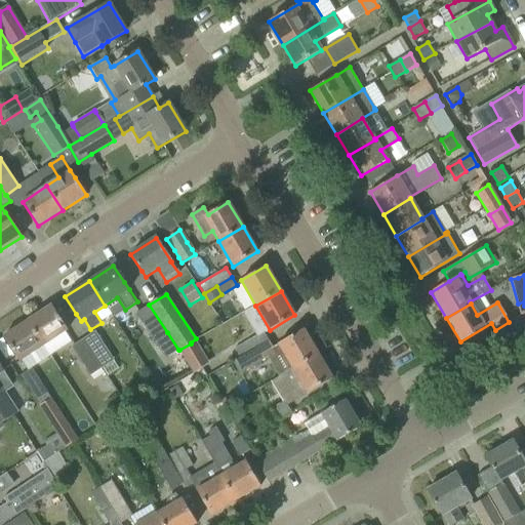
[(149,305),(136,314),(154,342),(165,359),(178,350),(167,332),(149,305)]
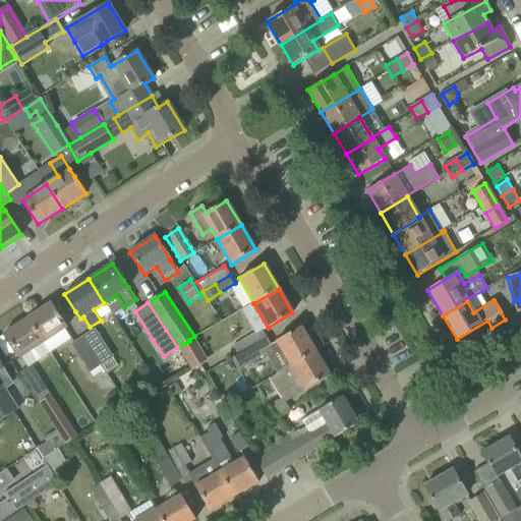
[(51,303),(27,319),(43,343),(67,328),(62,321),(51,303)]
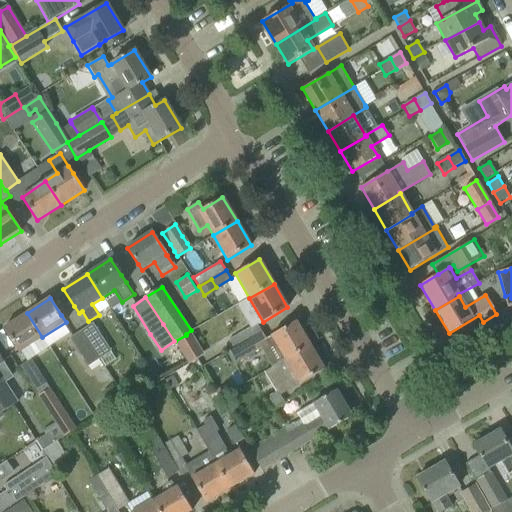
[(42,337),(27,313),(3,328),(19,352),(42,337)]
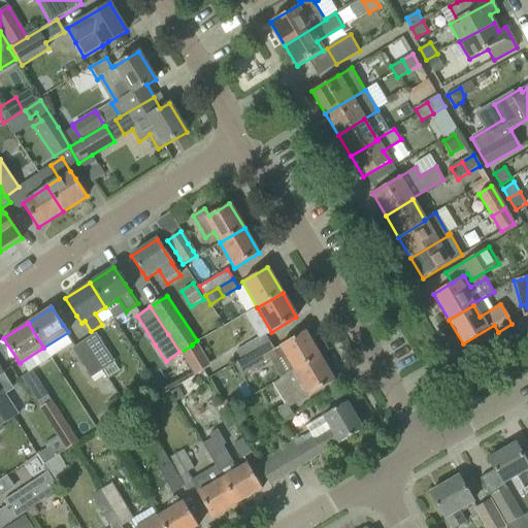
[(279,347),(294,370),(295,371),(320,356),(304,331),(279,347)]
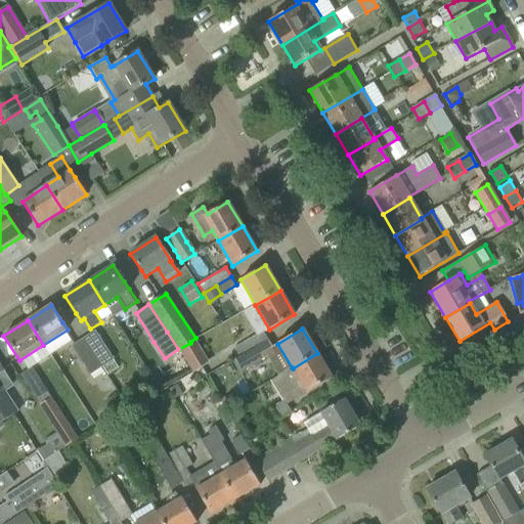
[(95,330),(83,339),(101,367),(114,360),(95,330)]
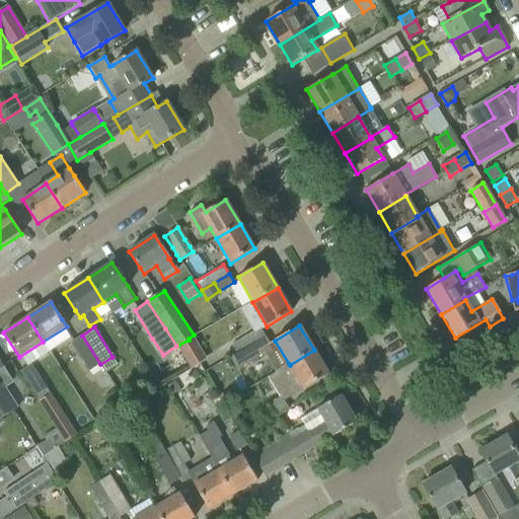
[(231,345),(236,354),(266,337),(261,328),(231,345)]
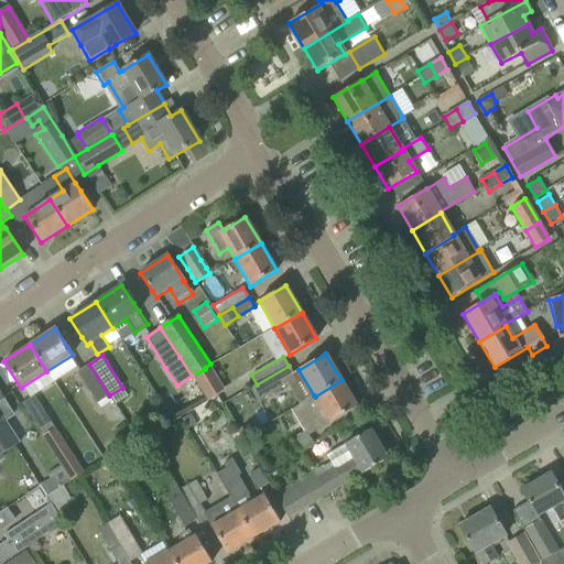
[(109,396),(89,365),(77,372),(96,404),(109,396)]
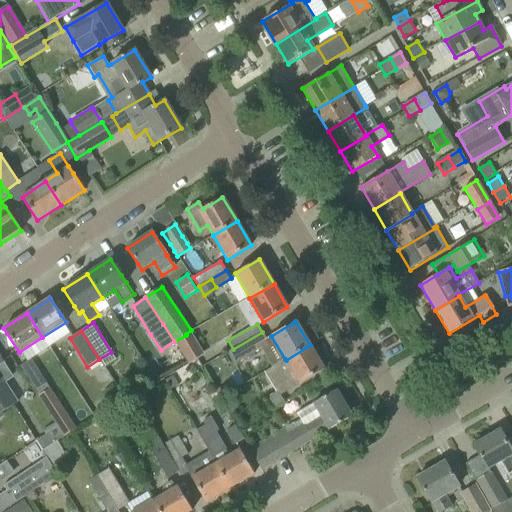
[(233,349),(226,352),(233,364),(261,348),(259,345),(266,340),(262,332),(233,349)]
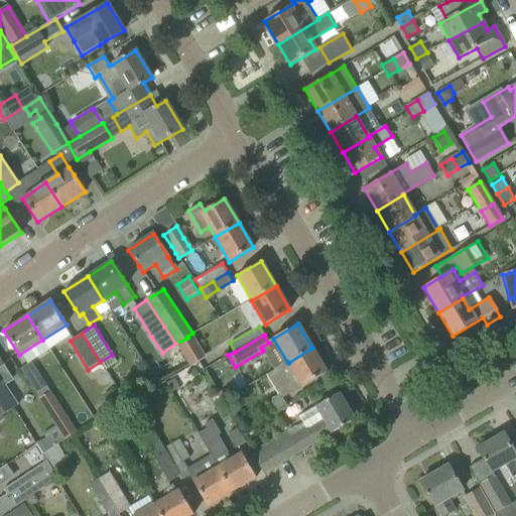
[(187,338),(176,344),(190,367),(192,366),(202,360),(187,338)]
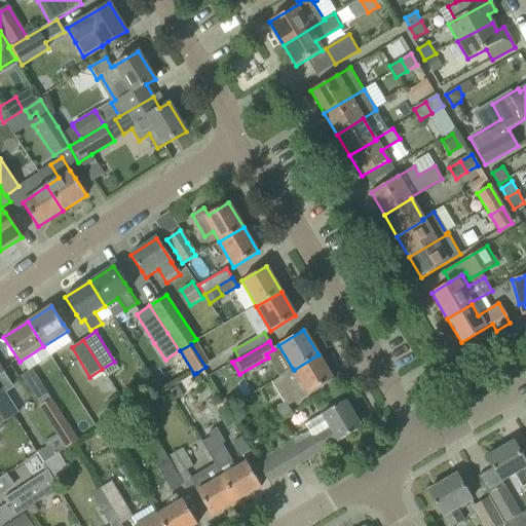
[(294,370),(293,369),(271,382),(284,404),(272,410),(278,421),(290,414),(286,407),(308,395),(315,390),(333,380),(318,354),(294,370)]
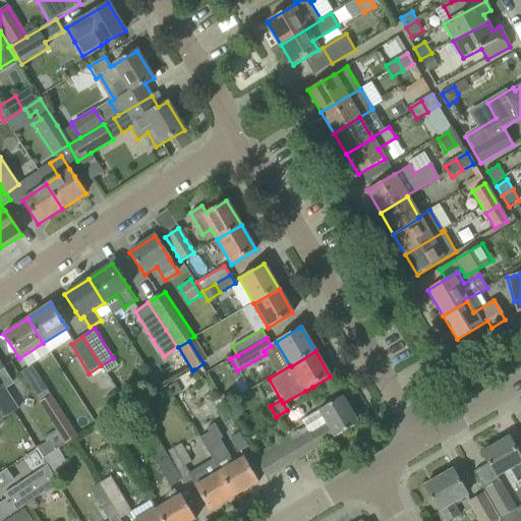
[(0,421),(13,413),(12,412),(9,414),(0,400),(0,395),(1,395),(0,392),(0,388),(11,381),(3,369),(0,363),(0,421)]
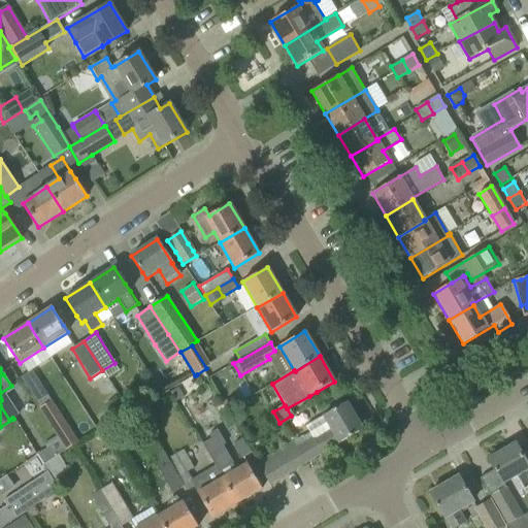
[(60,440),(57,441),(64,452),(78,442),(52,401),(32,370),(19,378),(60,440)]
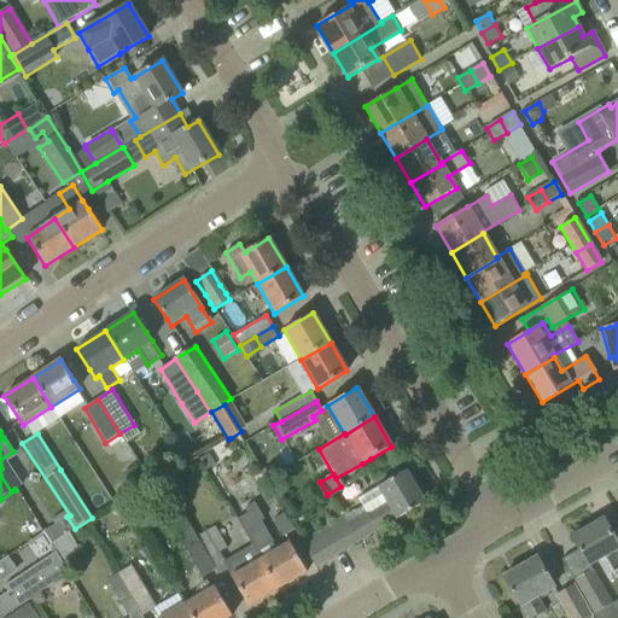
[(136,466),(123,476),(133,487),(145,477),(136,466)]
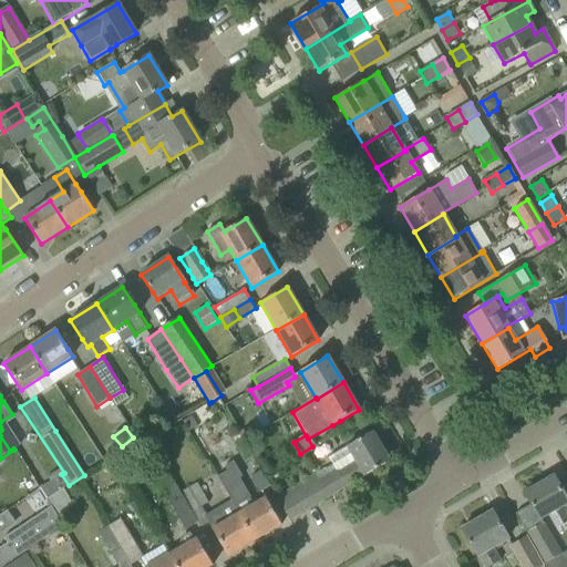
[(332,465),(288,491),(301,513),(390,461),(381,446),(383,444),(377,432),(373,434),(372,432),(328,457),(332,465)]
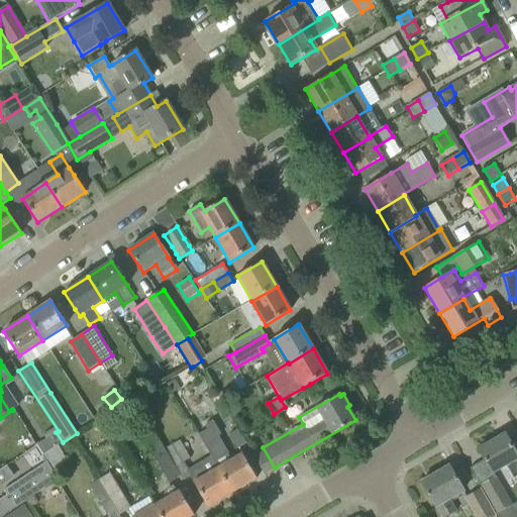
[(210,456),(216,468),(231,493),(256,479),(241,454),(231,460),(218,436),(220,434),(212,421),(205,426),(207,430),(199,434),(210,456)]
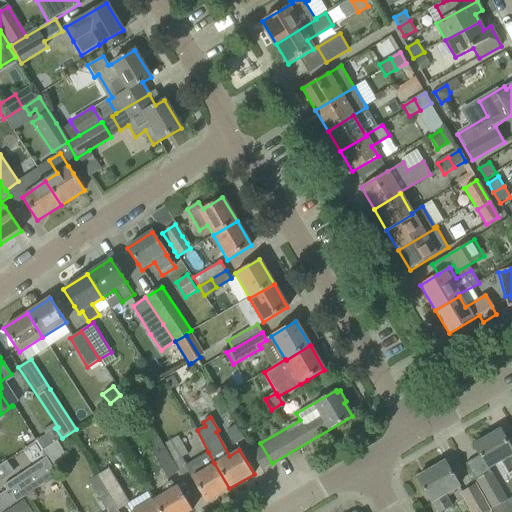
[(225,431),(234,445),(243,439),(235,425),(225,431)]
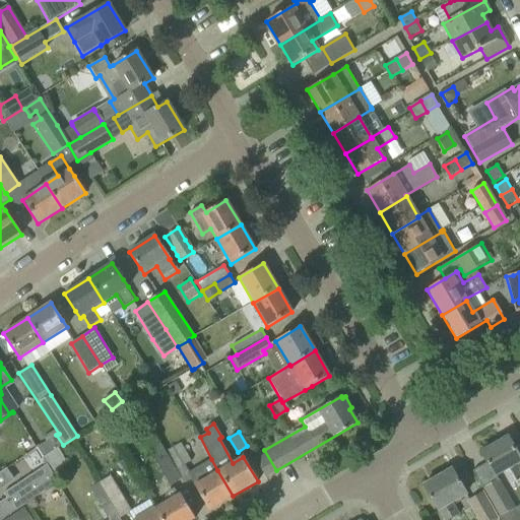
[(63,445),(56,435),(37,448),(43,458),(63,445)]
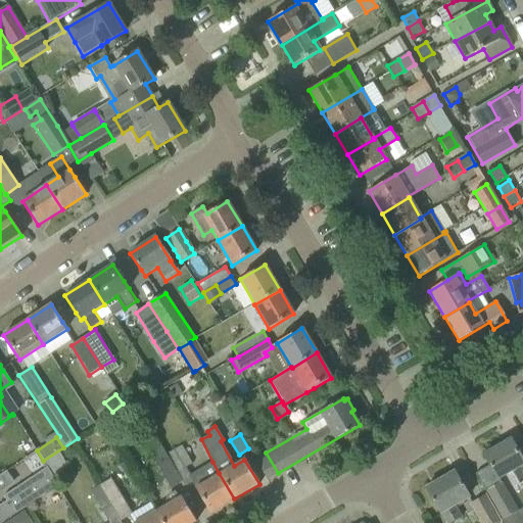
[(171,488),(181,482),(164,456),(167,455),(157,439),(146,446),(171,488)]
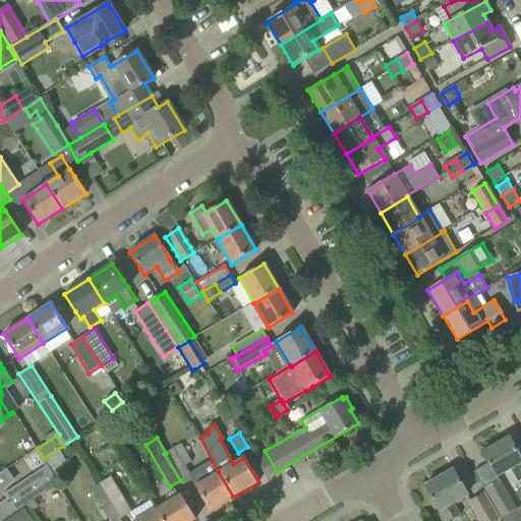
[(481,453),(496,477),(508,470),(516,484),(520,480),(520,446),(515,450),(509,438),(481,453)]
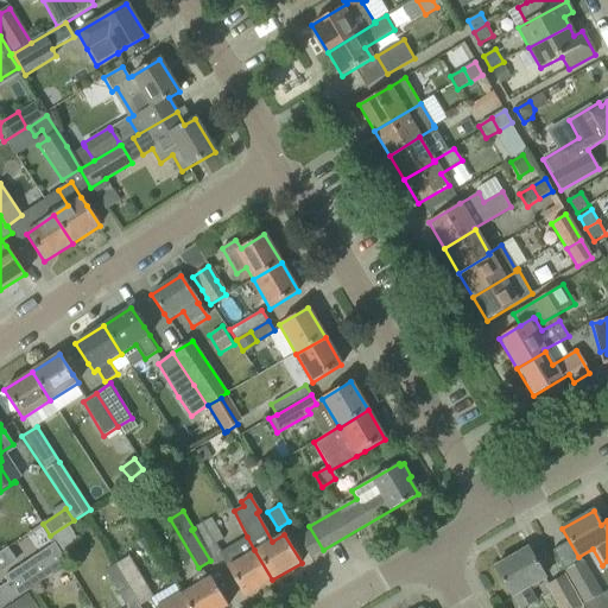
[(194,529),(191,530),(210,561),(211,559),(215,565),(222,561),(219,553),(221,552),(216,544),(223,540),(210,518),(194,529)]
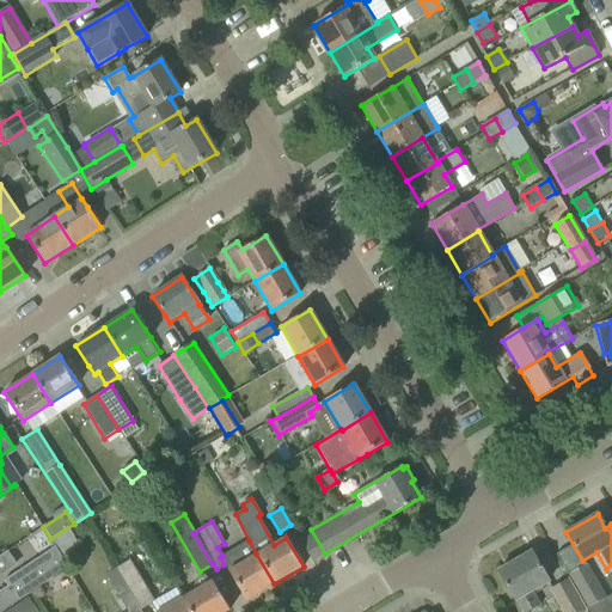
[(325,554),(311,530),(298,538),(312,562),(325,554)]
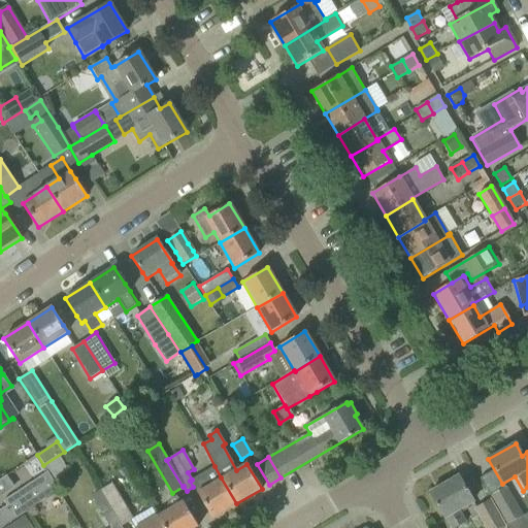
[(47,472),(4,501),(7,506),(0,510),(0,527),(59,490),(47,472)]
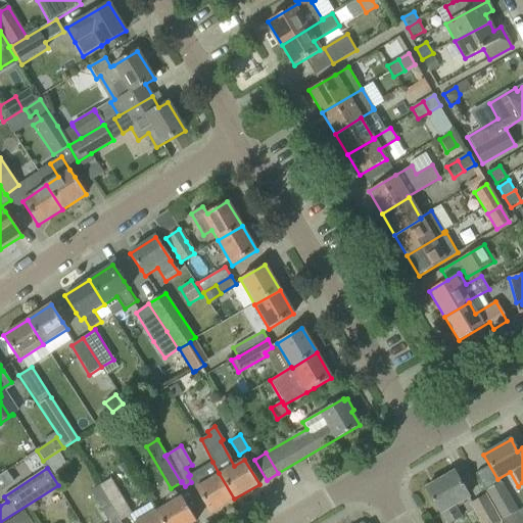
[(441,513),(446,522),(450,522),(460,518),(453,507),(469,497),(454,472),(426,488),(440,513),(441,513)]
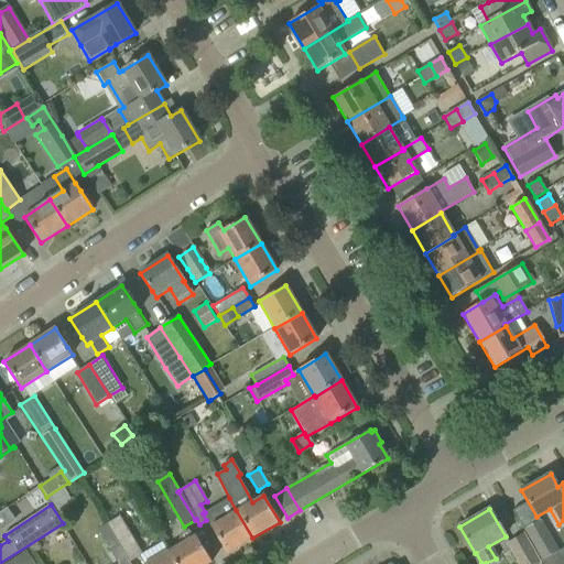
[(252,538),(236,510),(209,525),(210,527),(215,534),(226,554),(252,538)]
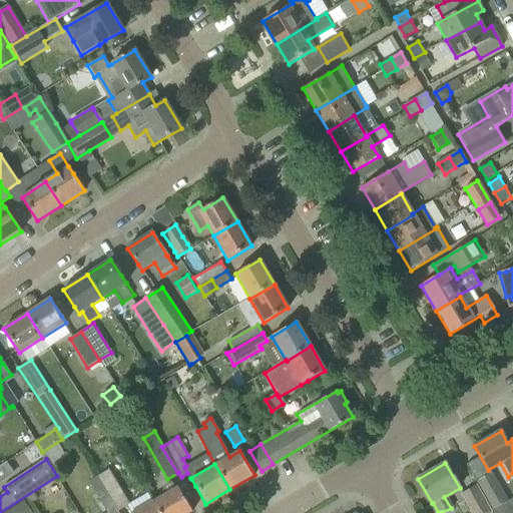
[(109,470),(96,477),(116,512),(117,511),(129,504),(109,470)]
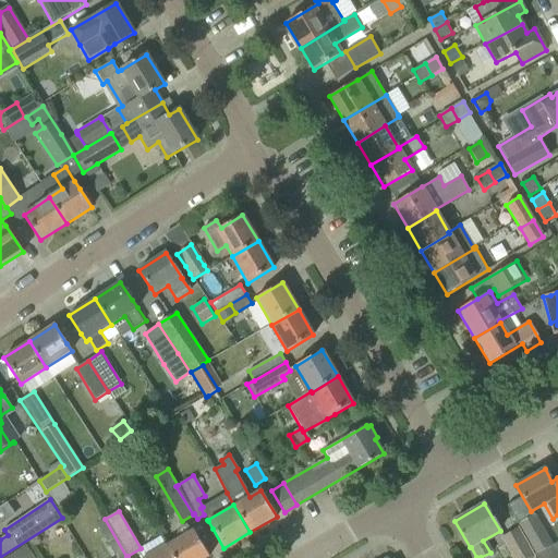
[(536,516),(519,525),(536,555),(552,547),(553,546),(536,516)]
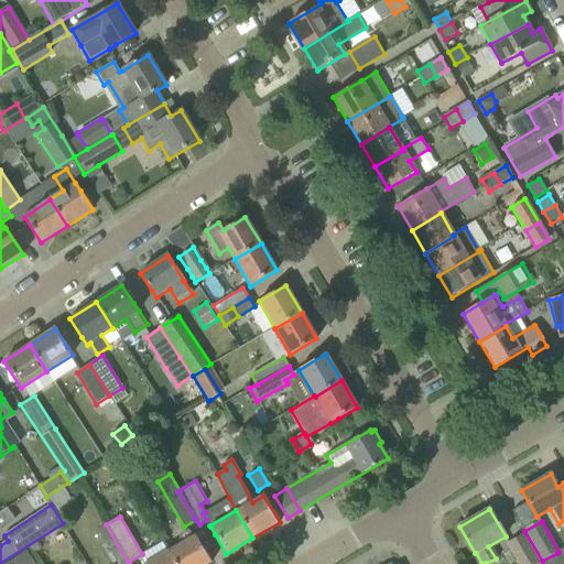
[(106,524),(97,530),(118,563),(130,563),(129,562),(128,563),(106,524)]
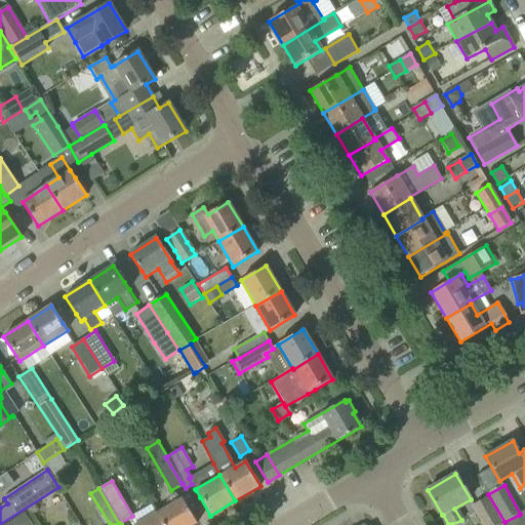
[(169,507),(156,514),(162,524),(195,524),(197,524),(187,507),(182,498),(178,500),(176,495),(173,494),(167,496),(166,501),(169,507)]
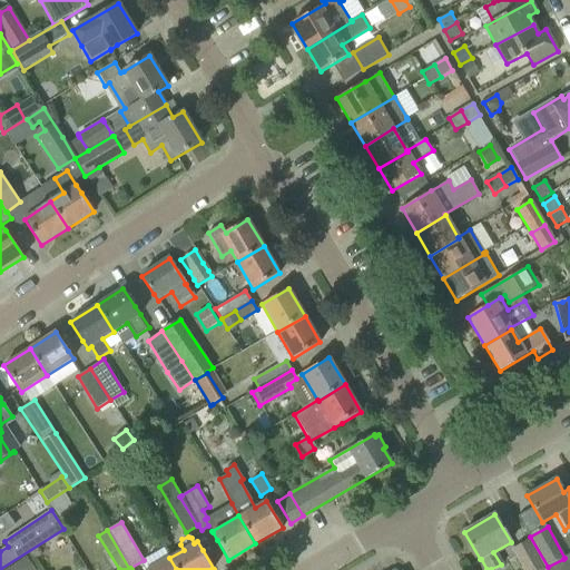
[(512,550),(523,569),(542,569),(543,569),(527,541),(512,550)]
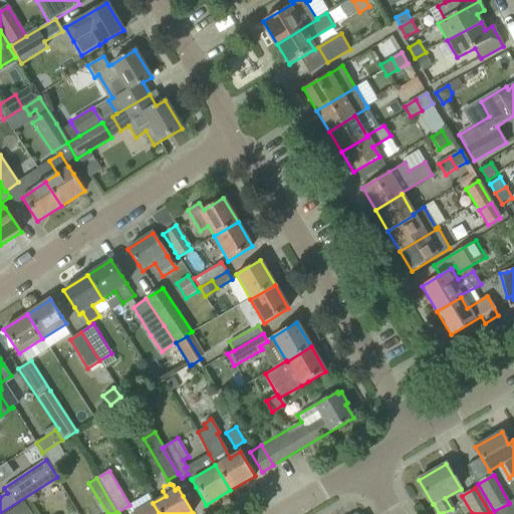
[(24,501),(12,508),(16,513),(31,513),(32,513),(24,501)]
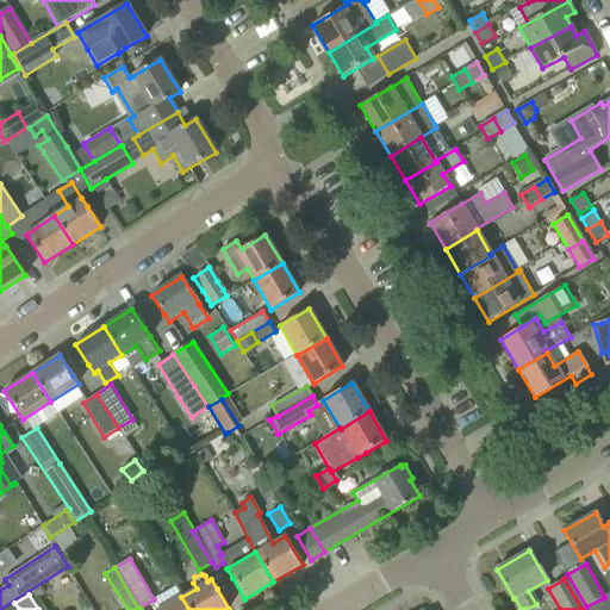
[(188,609),(181,597),(159,609),(188,609)]
